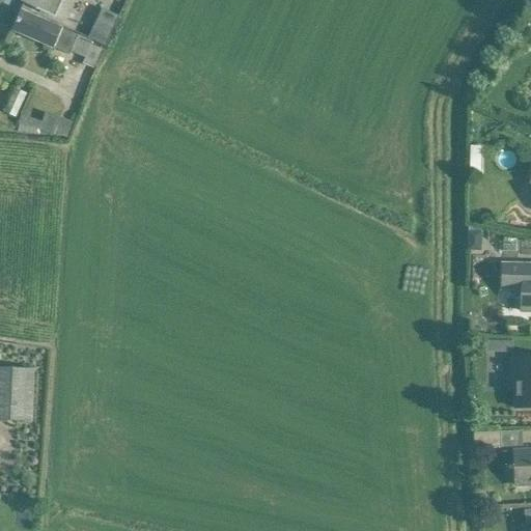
[(119,35),(133,9),(115,0),(102,27),(119,35)]
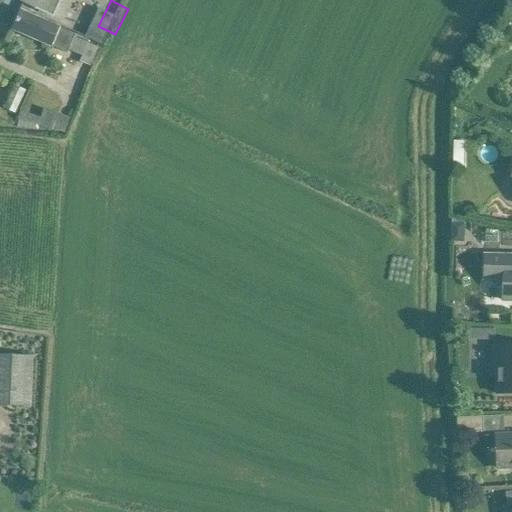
[(98,48),(87,44),(88,41),(19,11),(10,30),(51,47),(67,54),(68,51),(81,56),(79,62),(90,67),(98,48)]
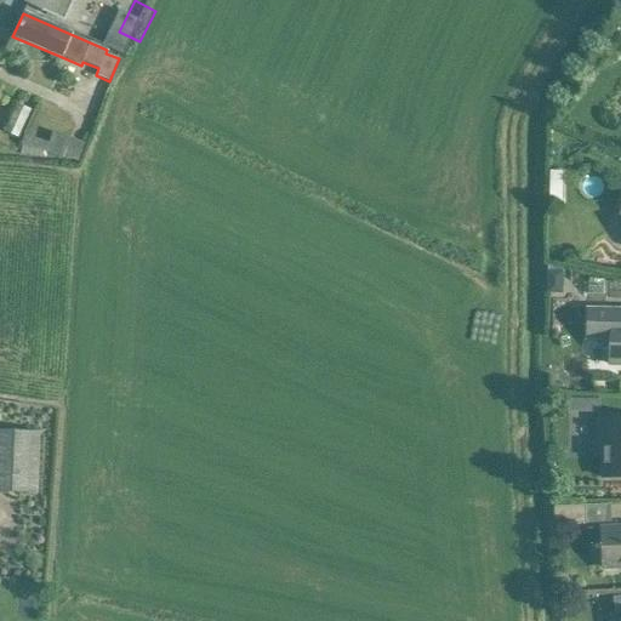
[(60,155),(78,161),(84,144),(52,132),(49,143),(24,136),(21,154),(44,158),(45,154),(58,159),(60,155)]
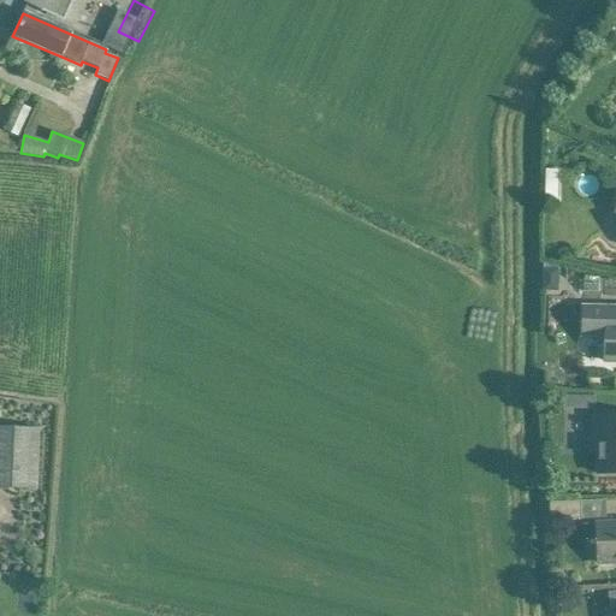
[(544,171),(544,181),(557,181),(557,171),(544,171)]
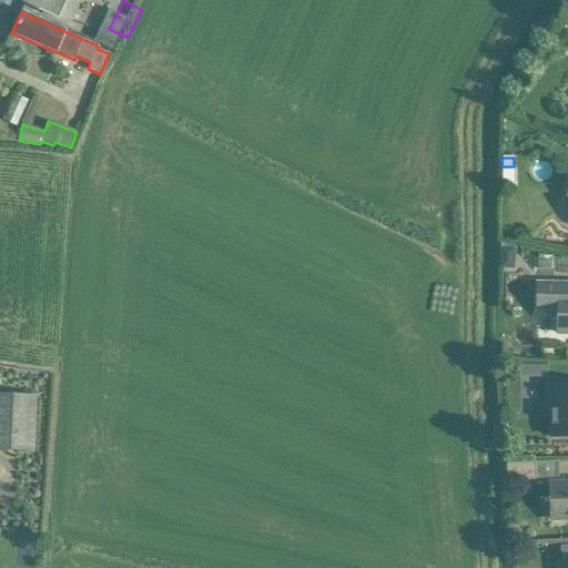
[(516,247),(501,247),(503,270),(516,270),(516,247)]
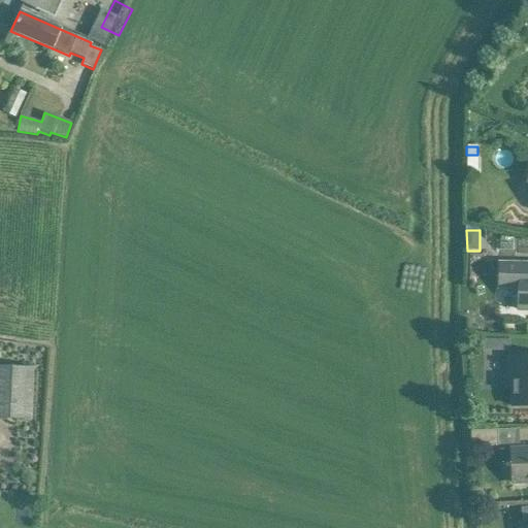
[(527,263),(499,262),(498,289),(519,290),(518,310),(527,309),(527,263)]
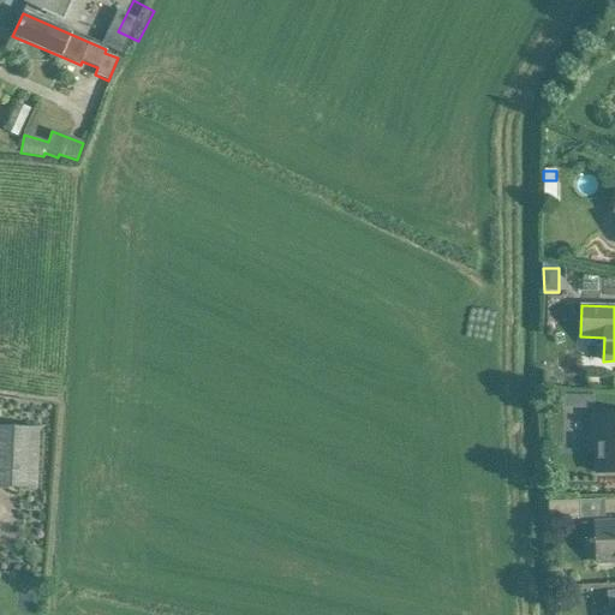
[(614,416),(592,416),(591,445),(596,445),(596,473),(614,473),(614,416)]
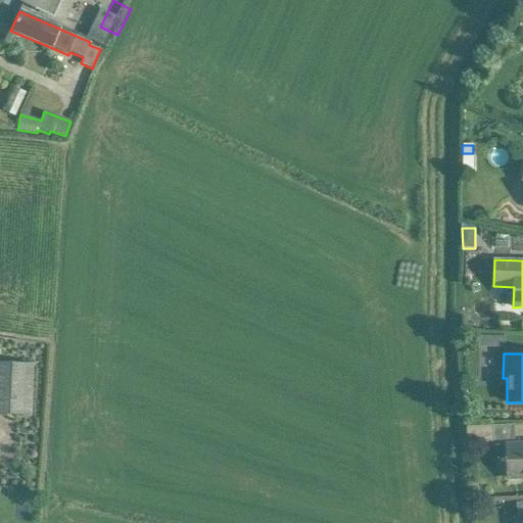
[(0,414),(30,415),(32,366),(0,364),(0,414)]
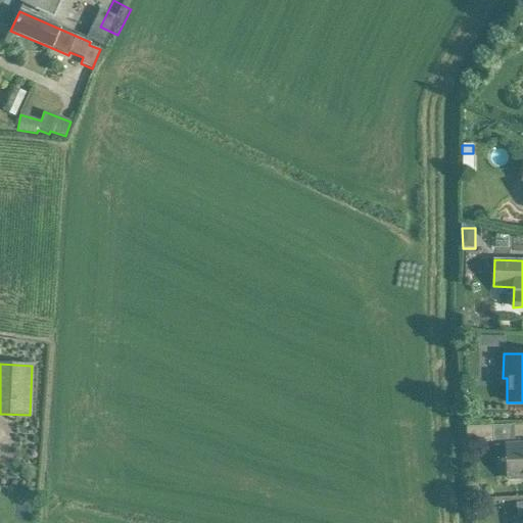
[(515,425),(466,427),(467,442),(516,440),(515,425)]
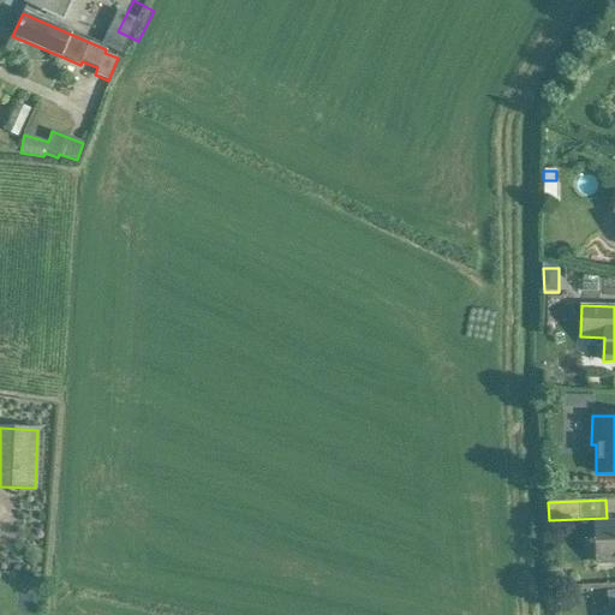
[(614,523),(595,524),(597,563),(614,561),(614,523)]
